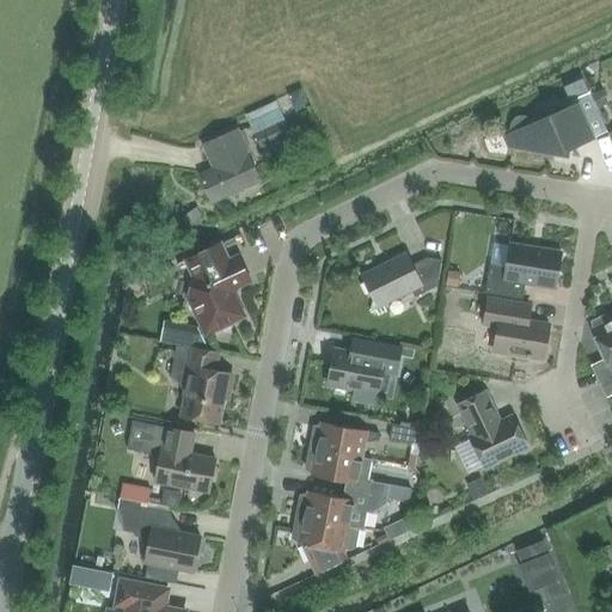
[(570,148),(594,138),(577,104),(533,123),(531,120),(526,117),(520,117),(515,118),(512,123),(510,128),(512,134),(505,138),(508,147),(568,157),(570,148)]
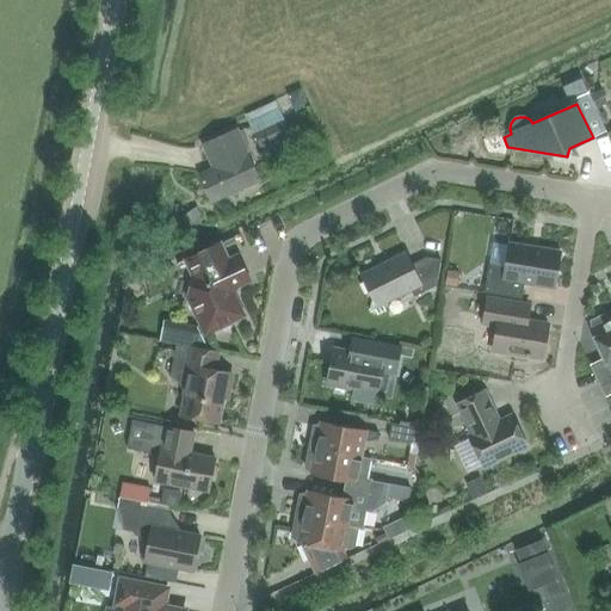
[(261,148),(292,134),(281,111),(248,125),(261,148)]
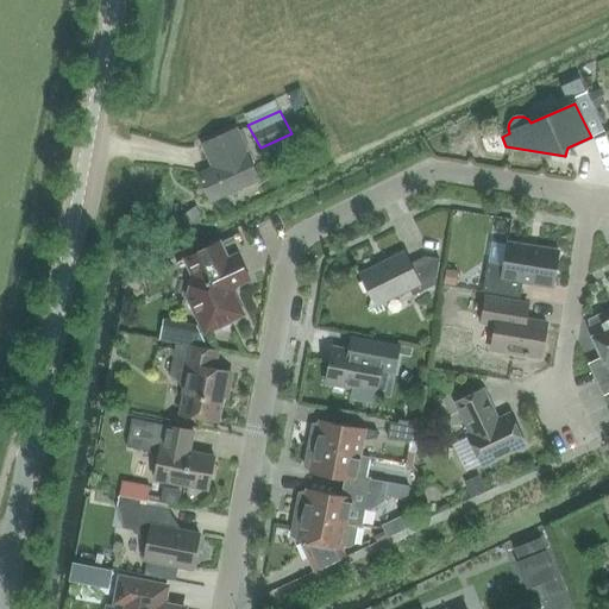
[(246,154),(236,130),(202,144),(213,168),(198,175),(211,203),(258,181),(246,154)]
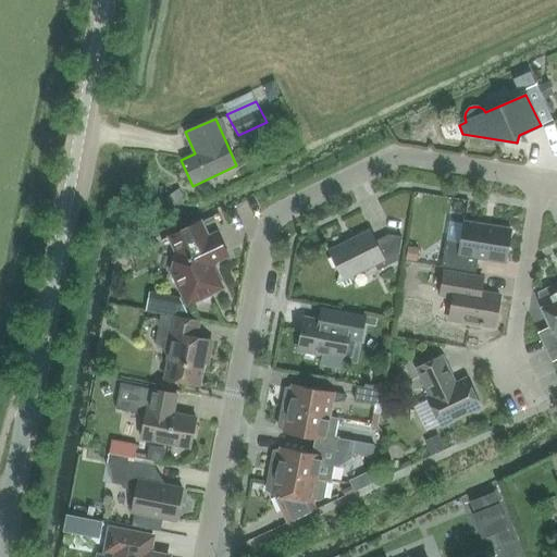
[(170,269),(186,304),(197,298),(199,301),(205,301),(209,299),(212,296),(211,293),(222,287),(213,269),(215,261),(227,256),(218,234),(209,238),(201,222),(170,237),(177,252),(175,254),(170,269)]
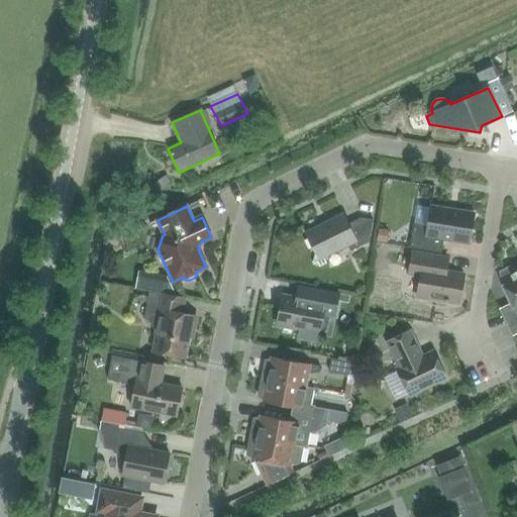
[(470,243),(475,213),(431,206),(428,226),(414,224),(410,247),(442,252),(444,239),(470,243)]
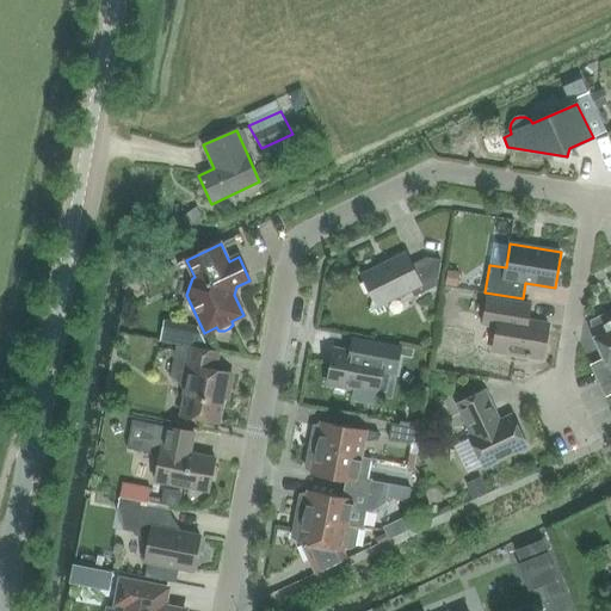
[(437,285),(442,260),(426,258),(426,259),(413,265),(407,252),(360,276),(374,301),(372,302),(370,310),(371,312),(378,315),(387,312),(383,304),(412,290),(415,296),(436,285),(437,285)]
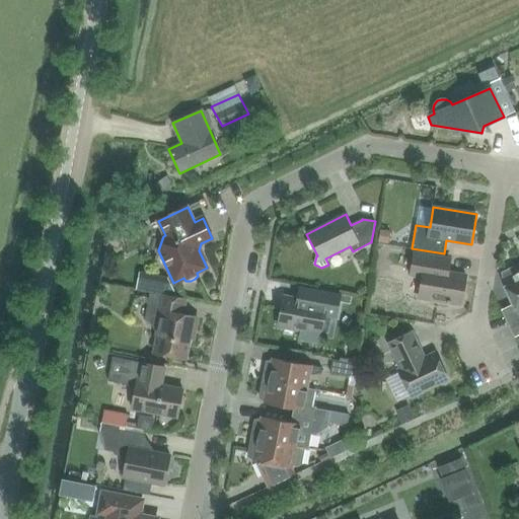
[(129,249),(117,253),(121,266),(133,263),(129,249)]
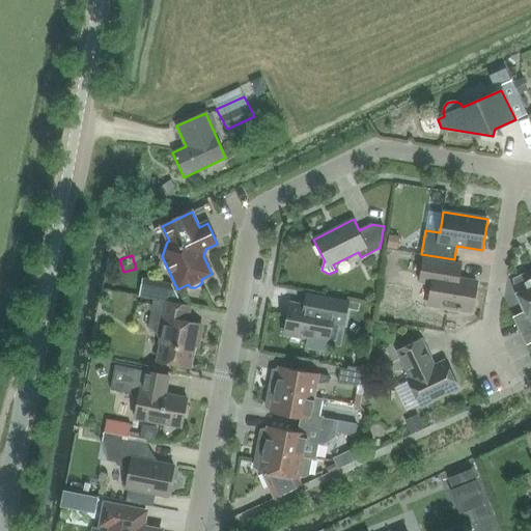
[(477,282),(459,279),(462,263),(453,262),(452,263),(424,259),(420,281),(432,283),(428,305),(472,312),(477,282)]
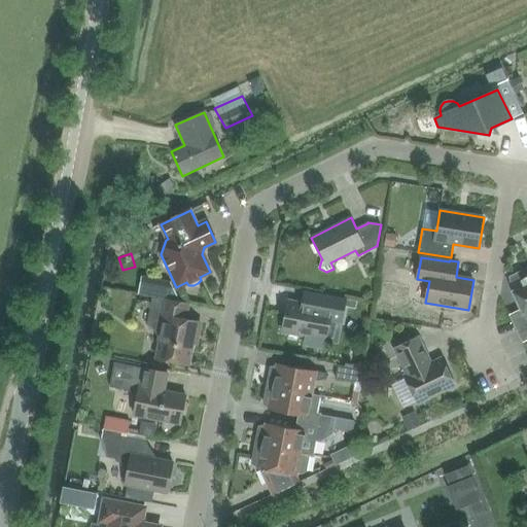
[(526,268),(508,277),(510,283),(508,283),(521,310),(511,315),(523,342),(526,340),(526,268)]
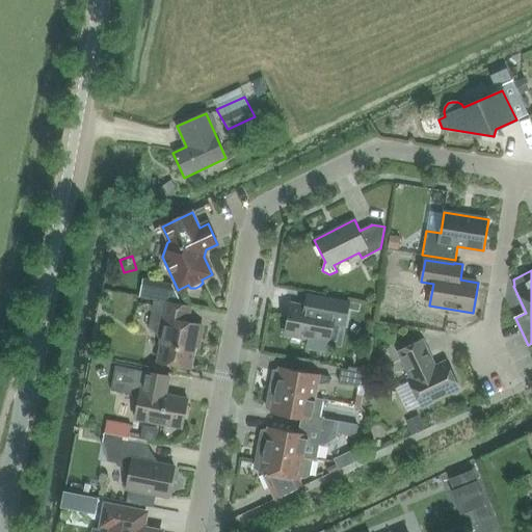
[(140,278),(137,295),(156,298),(159,282),(140,278)]
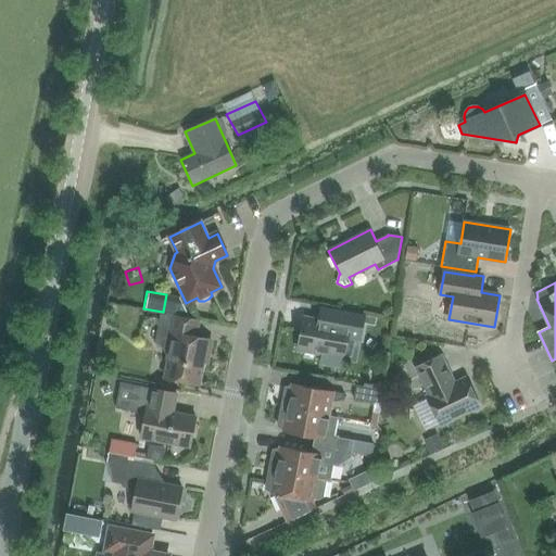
[(362,329),(364,315),(339,310),(336,324),(305,317),(299,350),(344,358),(350,327),(362,329)]
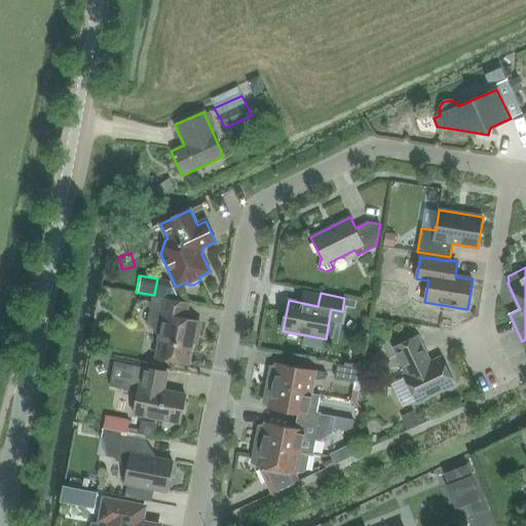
[(187,303),(165,299),(152,297),(147,325),(157,327),(161,333),(156,358),(189,364),(194,335),(197,336),(199,322),(184,318),(187,303)]
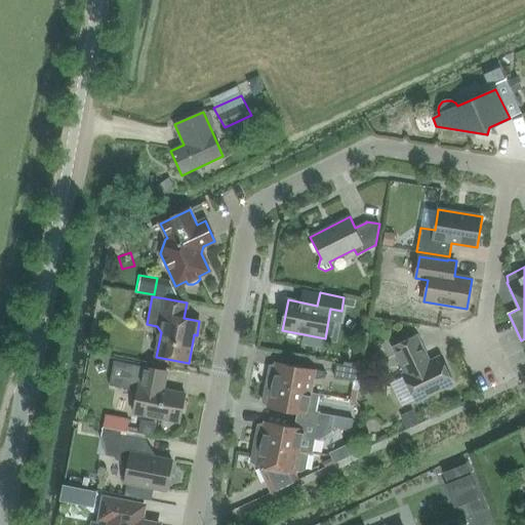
[(416,402),(453,385),(440,356),(430,361),(417,335),(393,348),(405,373),(403,374),(416,402)]
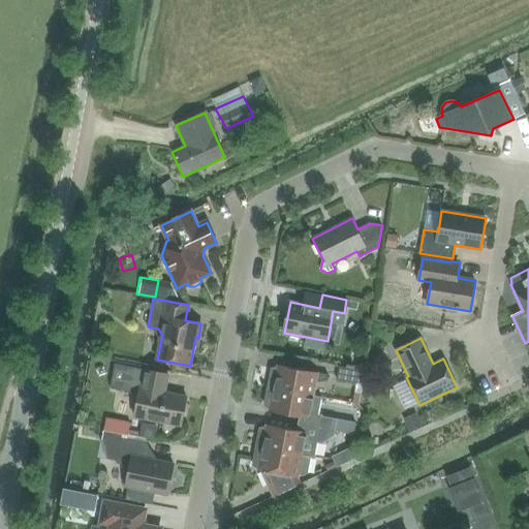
[(168,374),(125,366),(115,364),(111,389),(138,394),(134,416),(181,426),(187,397),(164,393),(168,374)]
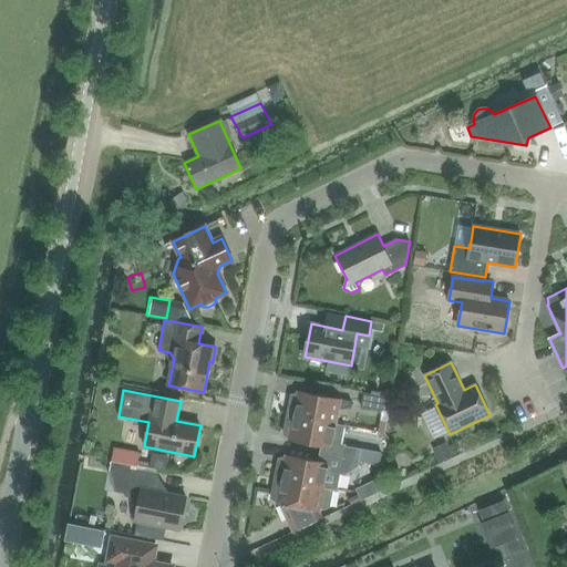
[(286,414),(292,415),(337,424),(339,411),(350,409),(351,402),(296,391),(296,394),(290,394),(286,414)]
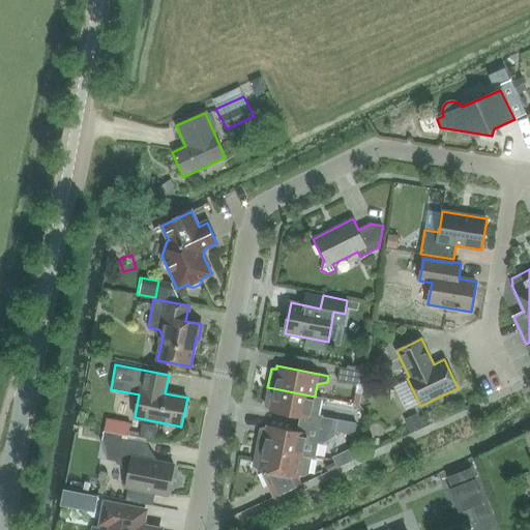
[(337,380),(363,385),(365,373),(340,367),(337,380)]
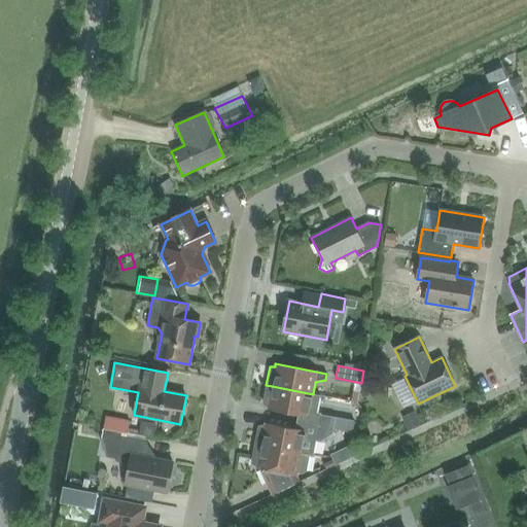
[(313,394),(272,386),(266,385),(262,405),(267,407),(267,409),(297,415),(296,422),(329,428),(331,417),(320,415),(321,414),(317,413),(320,395),(313,394)]
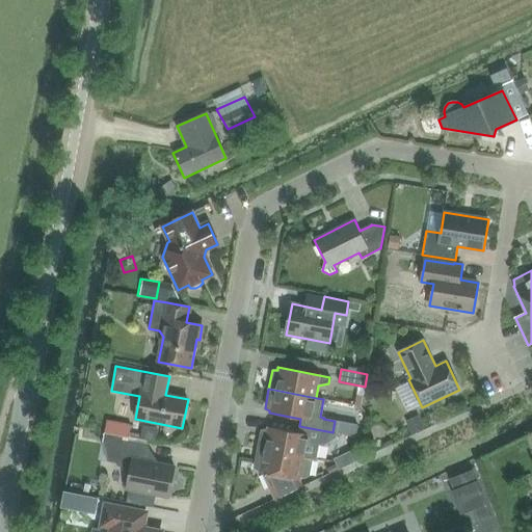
[(126,437),(130,424),(105,417),(102,430),(126,437)]
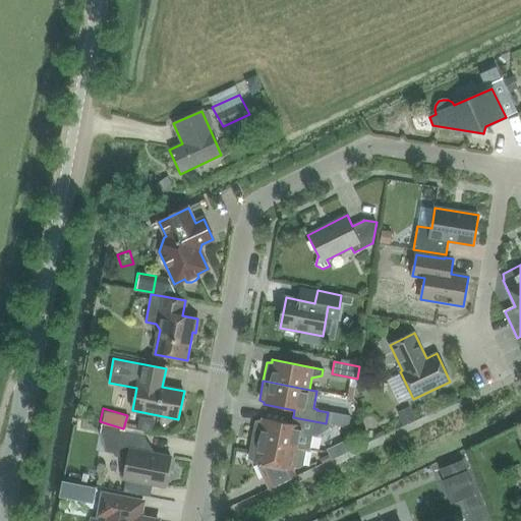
[(341,413),(339,426),(348,428),(350,415),(341,413)]
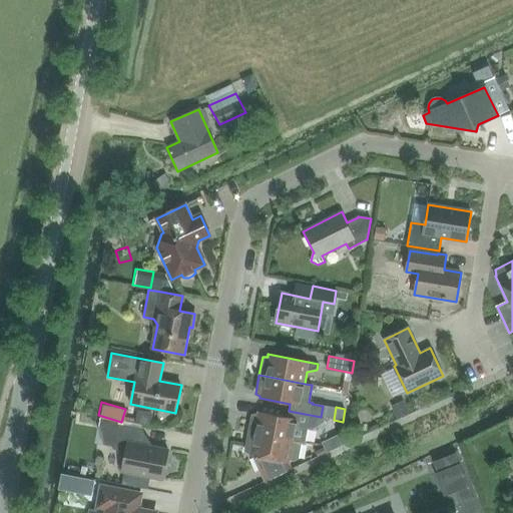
[(138,409),(136,422),(151,424),(153,411),(138,409)]
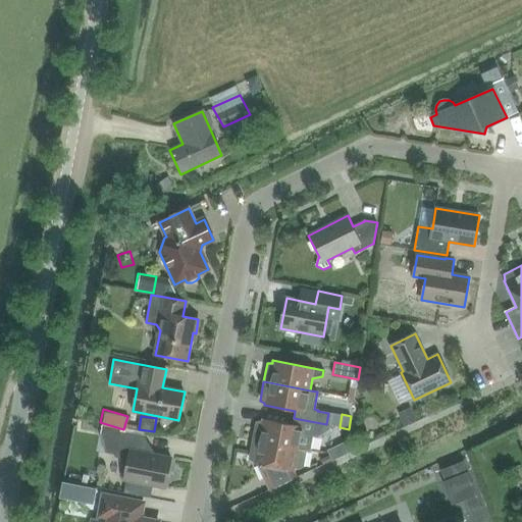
[(330,425),(326,424),(294,418),(293,425),(263,419),(262,421),(255,422),(252,440),(258,441),(307,451),(310,452),(313,437),(317,437),(329,429),(330,425)]
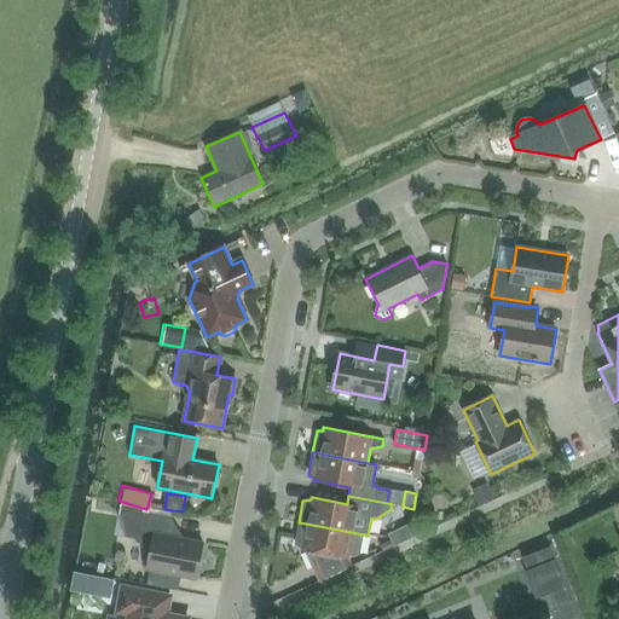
[(151,545),(146,570),(179,576),(196,579),(203,543),(185,539),(171,537),(174,521),(174,519),(149,514),(143,513),(138,539),(137,542),(151,545)]
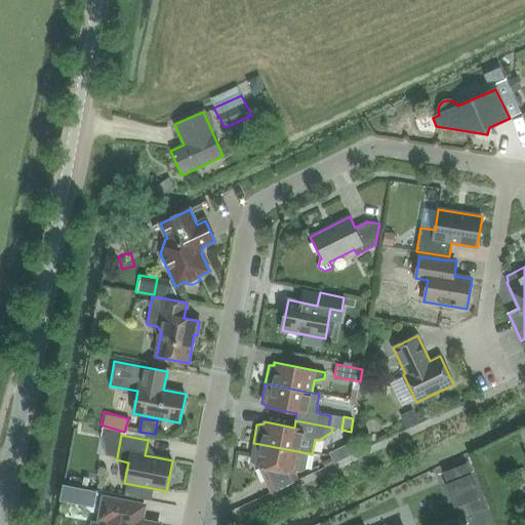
[(309,453),(259,444),(253,443),(249,462),(255,467),(269,470),(263,472),(267,481),(271,490),(298,478),(296,474),(296,472),(301,472),(306,470),(309,453)]
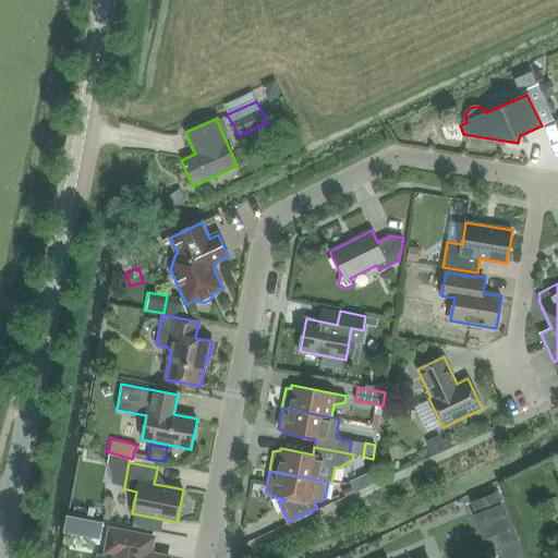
[(350,482),(355,492),(373,483),(372,471),(350,482)]
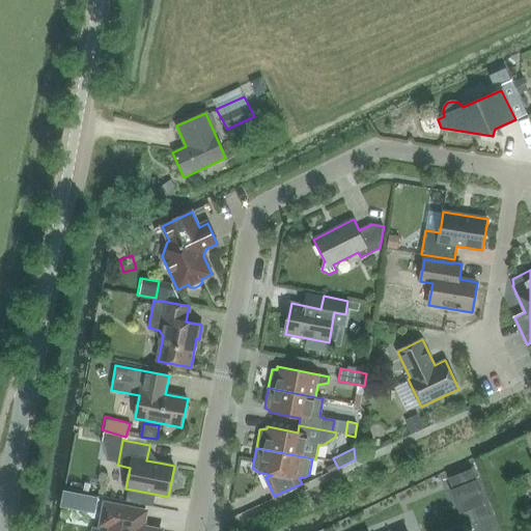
[(82,493),(95,495),(98,479),(83,478),(82,493)]
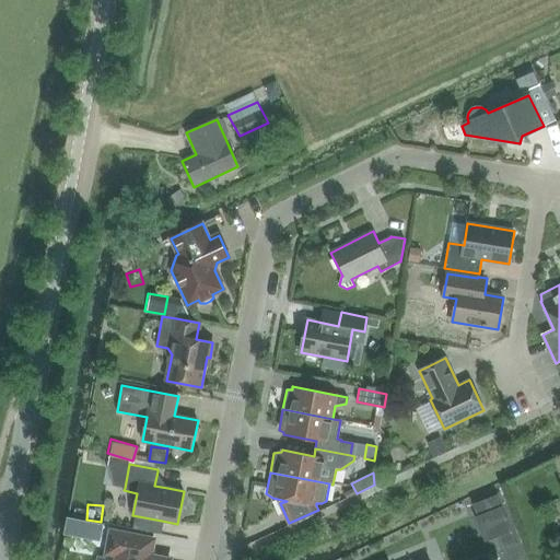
[(170,559),(171,559),(151,556),(154,539),(112,531),(107,553),(117,556),(116,559),(170,559)]
